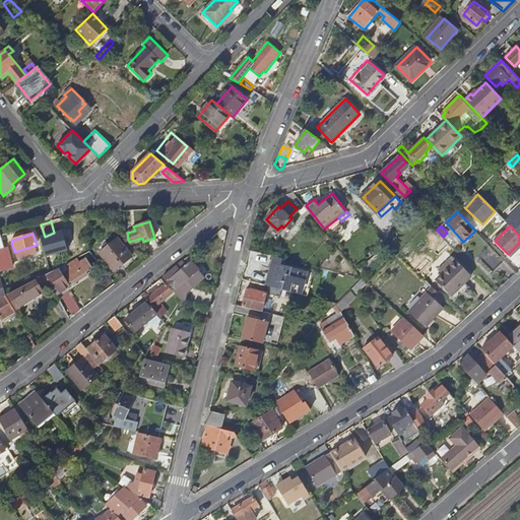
[(118,240),(100,254),(114,271),(132,257),(118,240)]
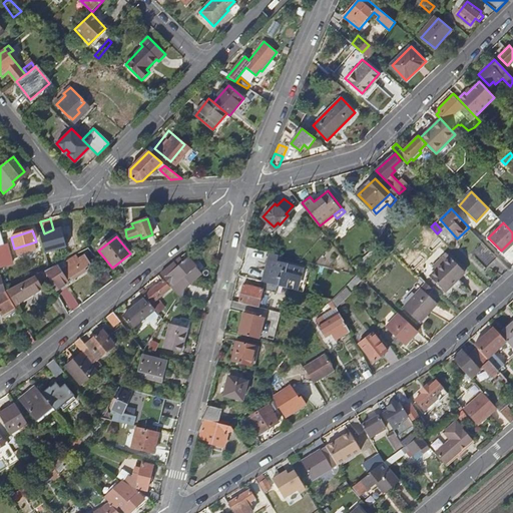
[(471,252),(486,269),(497,257),(483,241),(471,252)]
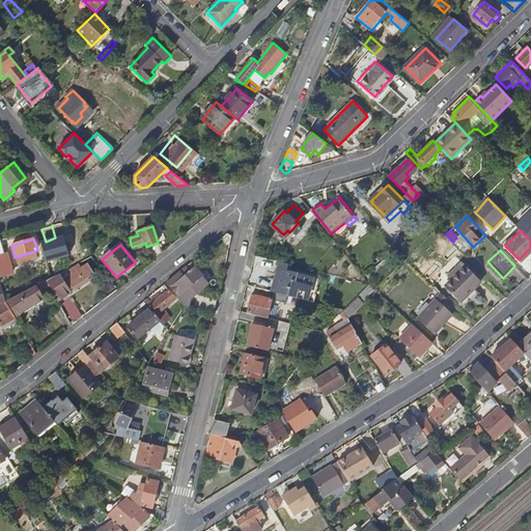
[(34,251),(15,257),(17,263),(36,257),(34,251)]
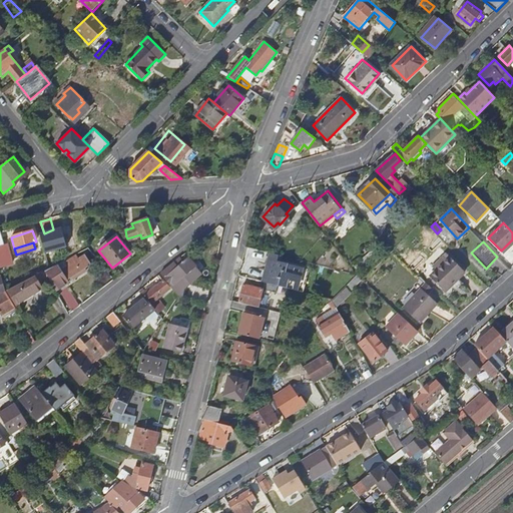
[(437,270),(431,276),(445,291),(465,272),(447,252),(440,260),(444,264),(437,270)]
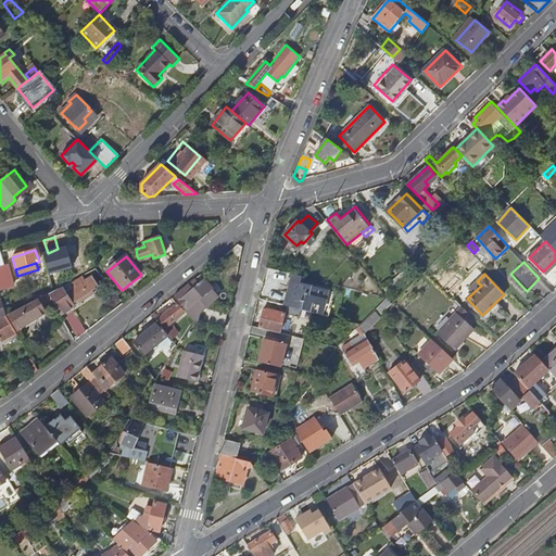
[(297,275),(295,282),(304,285),(306,277),(297,275)]
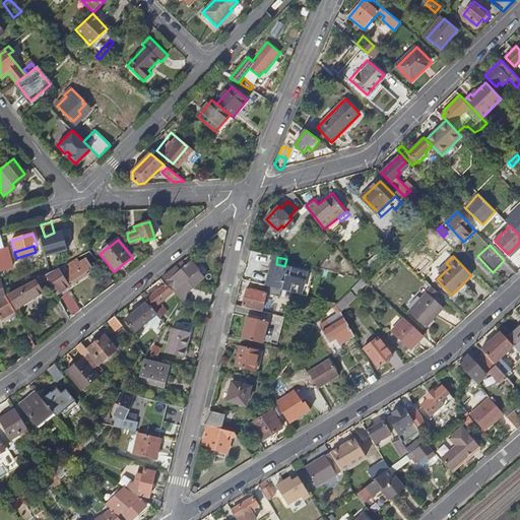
[(68,284),(91,268),(85,260),(79,264),(77,260),(67,267),(69,270),(62,276),(57,269),(55,270),(45,275),(49,282),(50,283),(57,296),(69,288),(67,285),(68,284)]
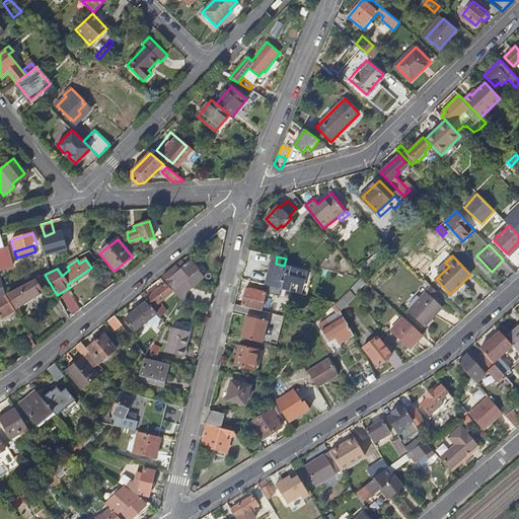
[(198,270),(191,262),(180,271),(177,267),(163,277),(167,282),(172,290),(173,291),(179,300),(183,301),(184,292),(198,282),(192,274),(198,270)]
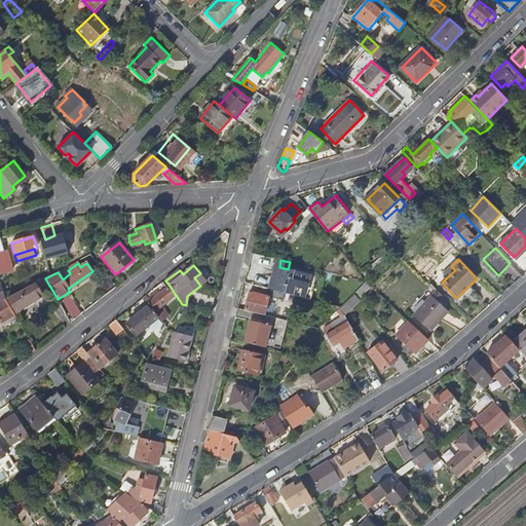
[(451,266),(444,272),(448,276),(455,270),(451,266)]
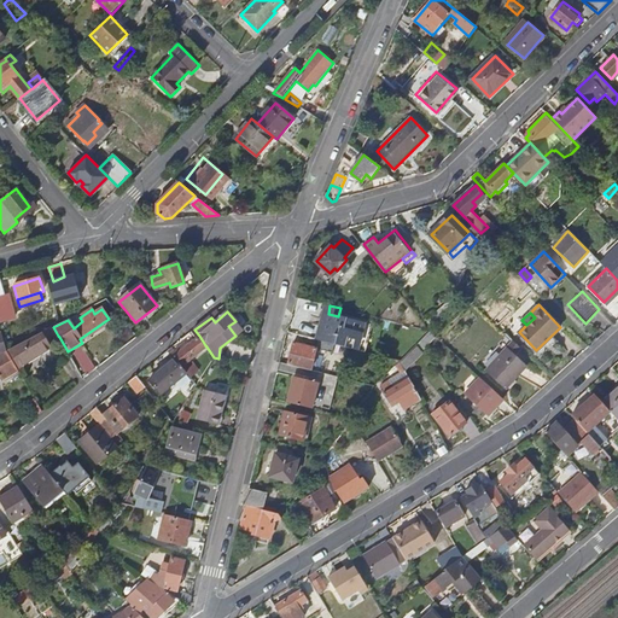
[(319,328),(316,340),(319,340),(334,345),(356,350),(360,333),(351,330),(354,322),(327,314),(324,331),(319,328)]
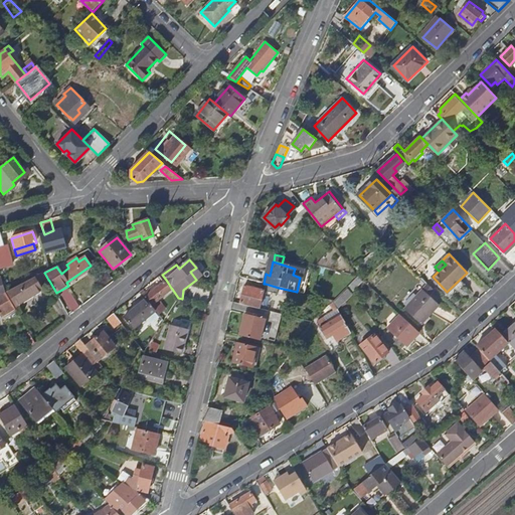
[(40,266),(31,272),(34,278),(44,273),(40,266)]
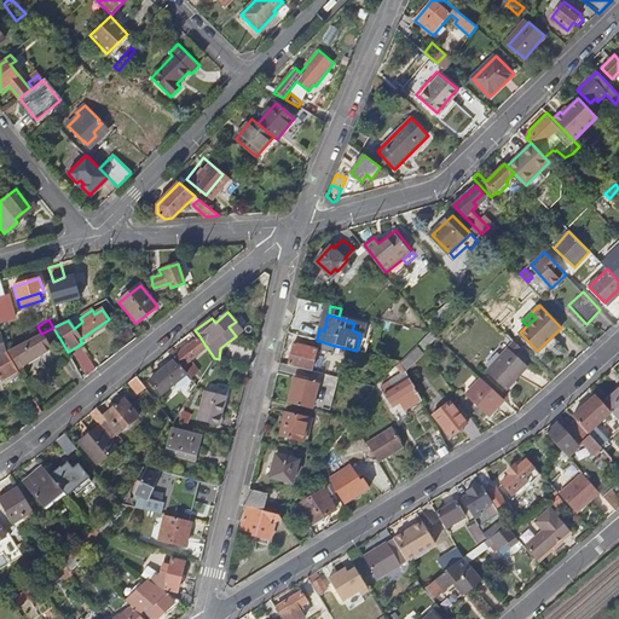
[(354,323),(352,330),(360,334),(363,325),(354,323)]
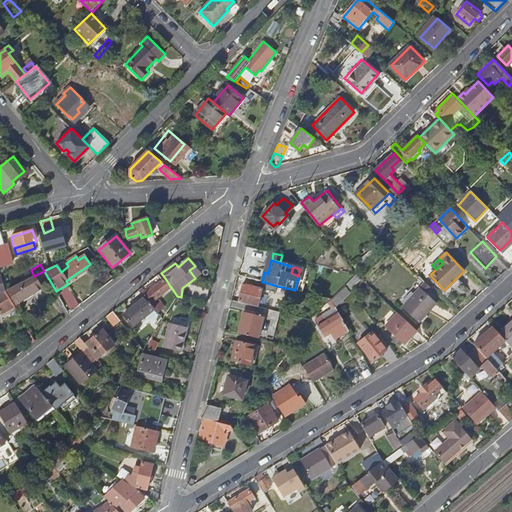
[(34,276),(39,283),(48,278),(44,271),(34,276)]
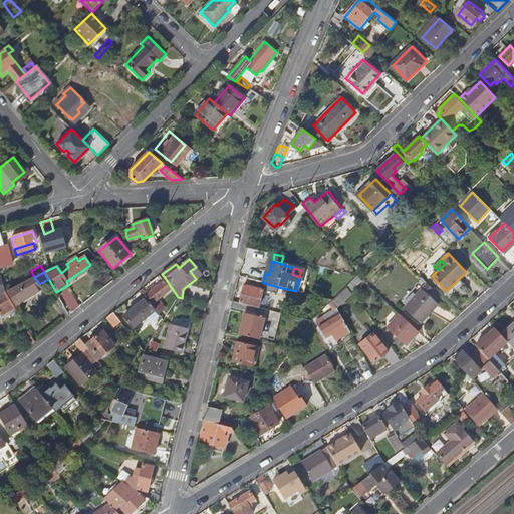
[(358,275),(348,285),(353,289),(363,280),(358,275)]
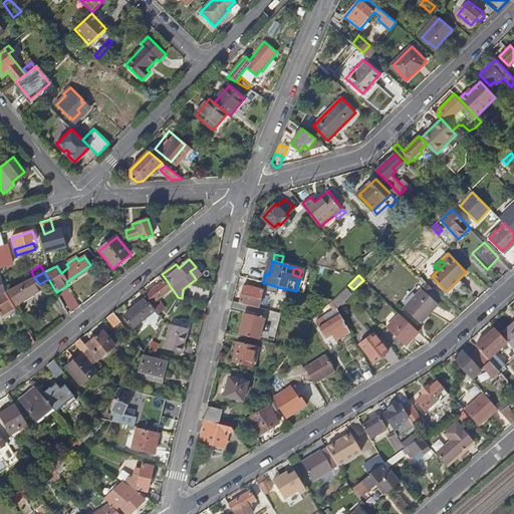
[(166,279),(145,296),(146,297),(151,304),(172,288),(171,287),(166,279)]
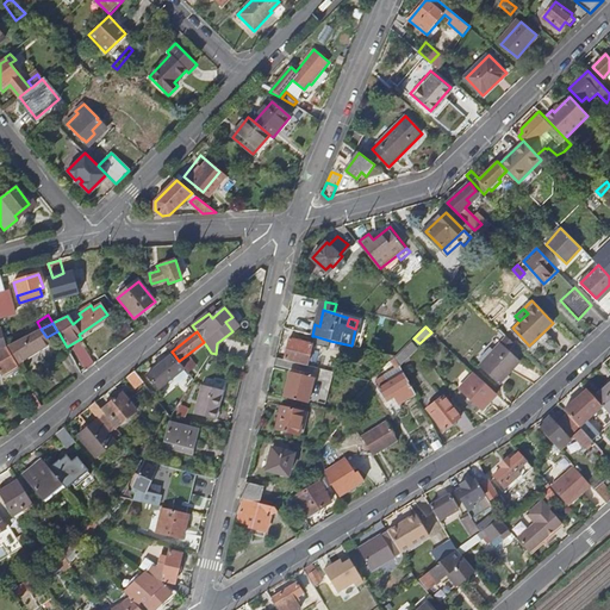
[(510,335),(481,363),(499,383),(522,361),(509,349),(516,342),(510,335)]
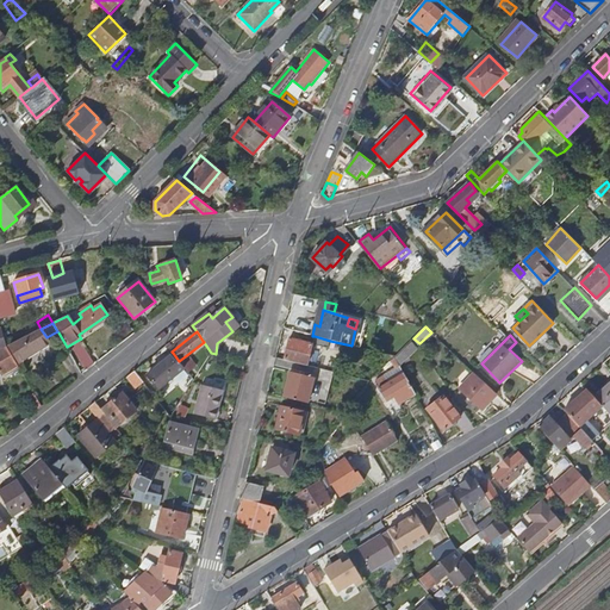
[(315,336),(312,344),(329,349),(330,341),(315,336)]
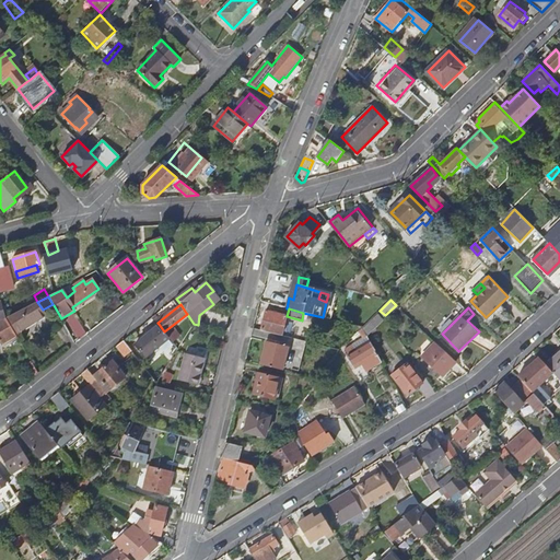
[(9,316),(18,331),(30,324),(22,310),(9,316)]
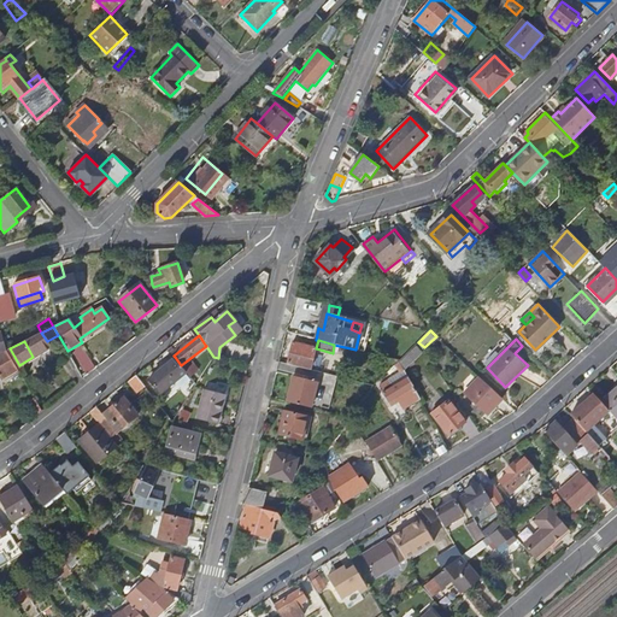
[(251,348),(229,344),(223,358),(247,364),(251,348)]
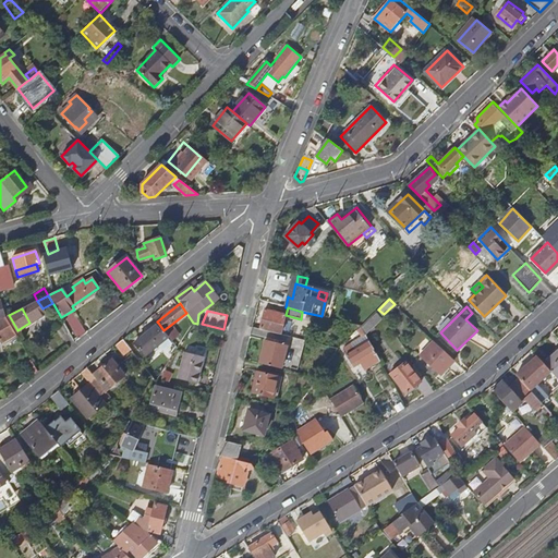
[(265,311),(259,330),(291,337),(293,332),(286,330),(284,332),(281,332),(286,315),(265,311)]
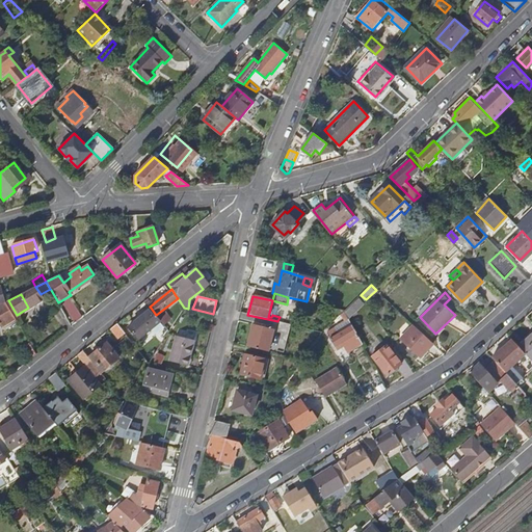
[(71,298),(62,302),(76,324),(83,318),(71,298)]
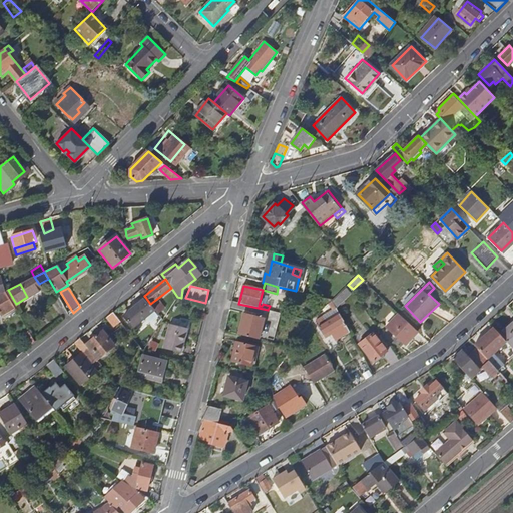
[(0,314),(2,317),(15,308),(5,292),(0,294),(0,314)]
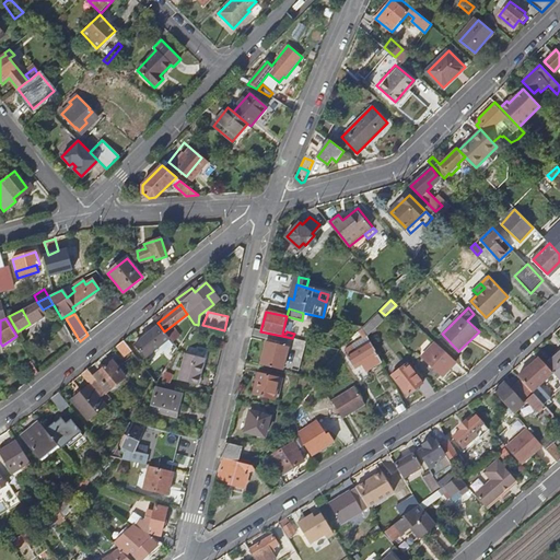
[(159,324),(135,343),(144,357),(168,338),(164,331),(159,324)]
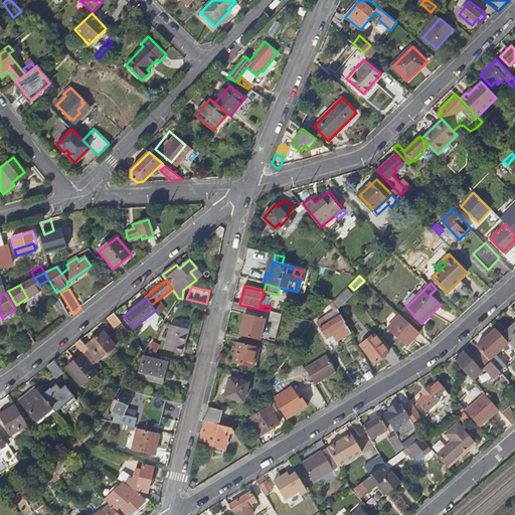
[(332,305),(324,310),(328,317),(339,310),(333,301),(331,303),(332,305)]
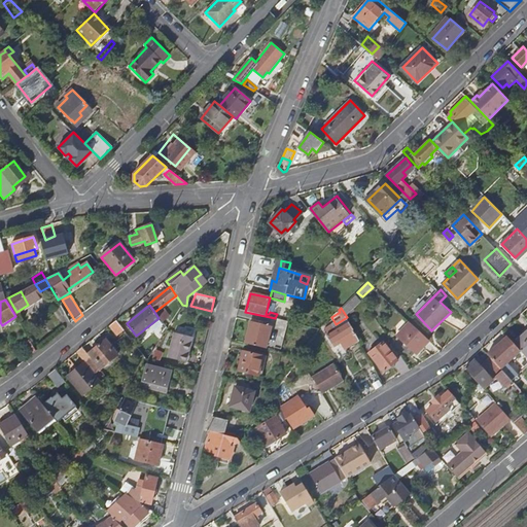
[(59,317),(66,328),(72,323),(66,313),(59,317)]
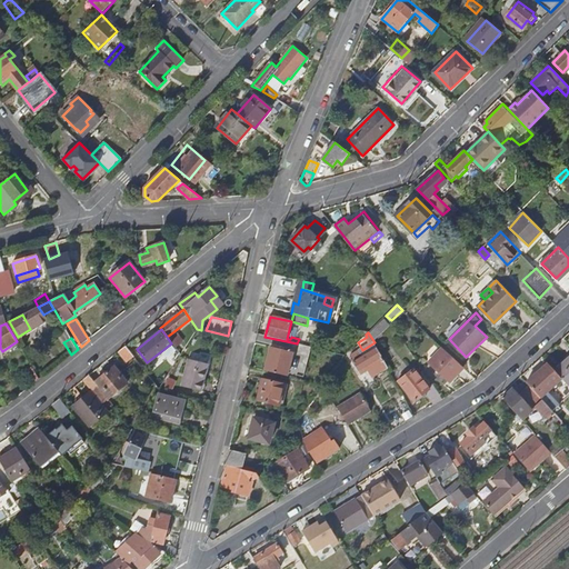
[(270,346),(266,370),(288,376),(292,352),(270,346)]
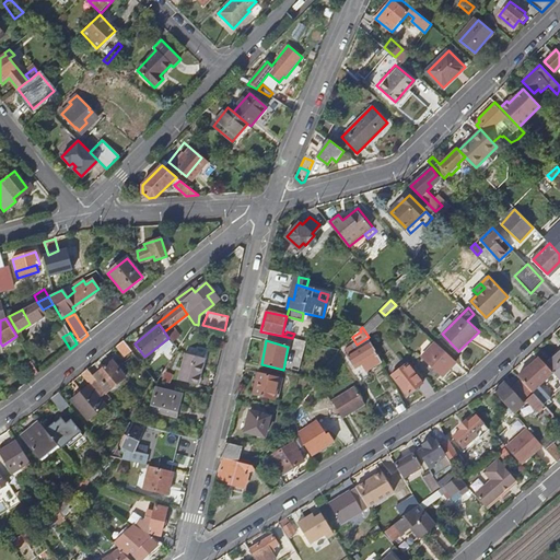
[(117,346),(126,357),(132,351),(125,341),(117,346)]
